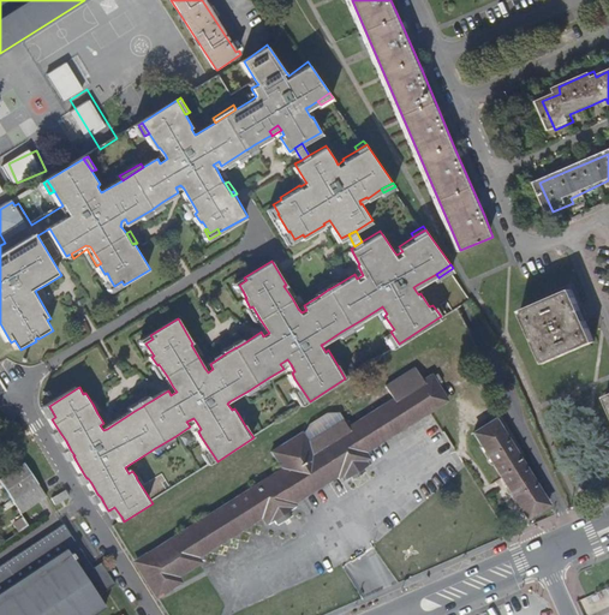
[(239,285),(246,280),(244,278),(244,276),(234,282),(240,292),(243,291),(239,285)]
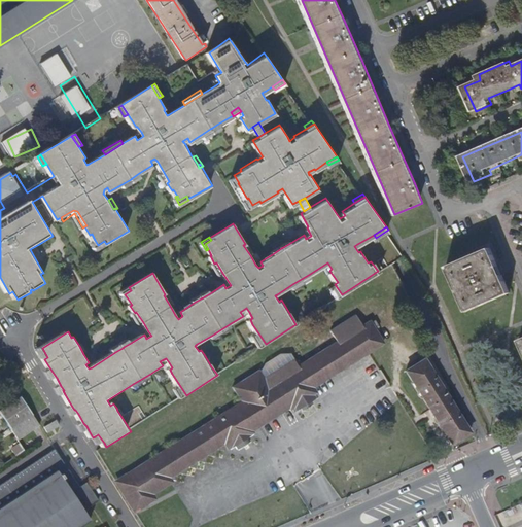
[(106,244),(104,241),(98,245),(95,240),(93,241),(98,249),(106,244)]
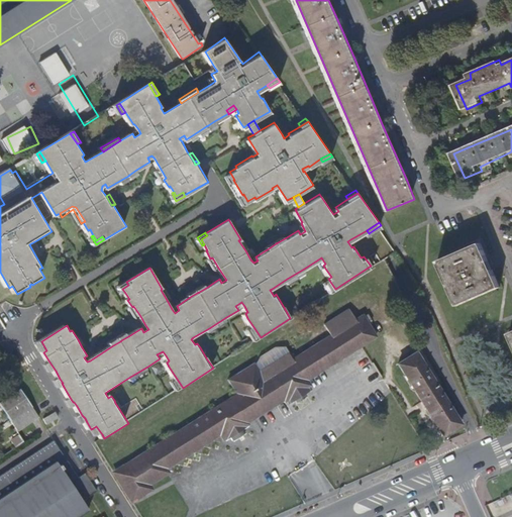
[(248,248),(242,238),(240,239),(238,240),(245,250),(248,248)]
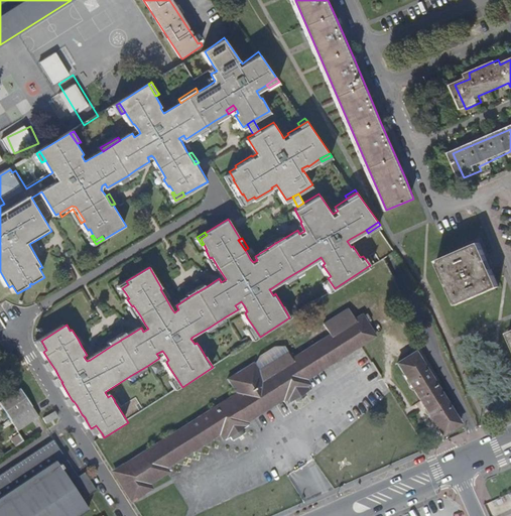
[(43,248),(38,239),(29,244),(34,253),(43,248)]
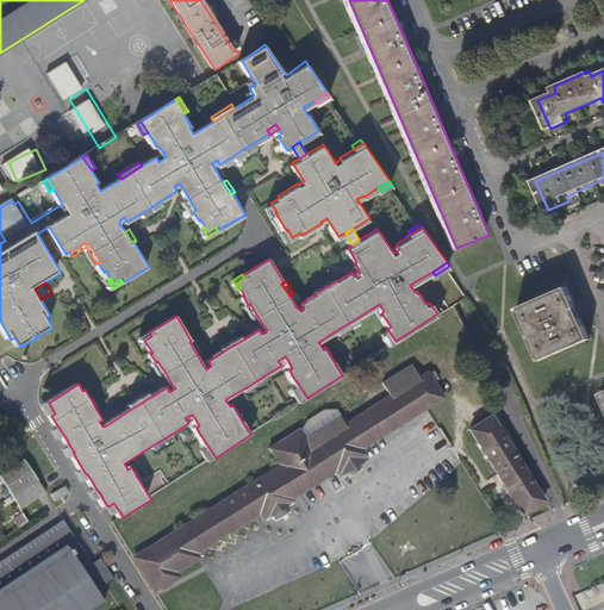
[(573,287),(524,309),(547,360),(597,338),(573,287)]
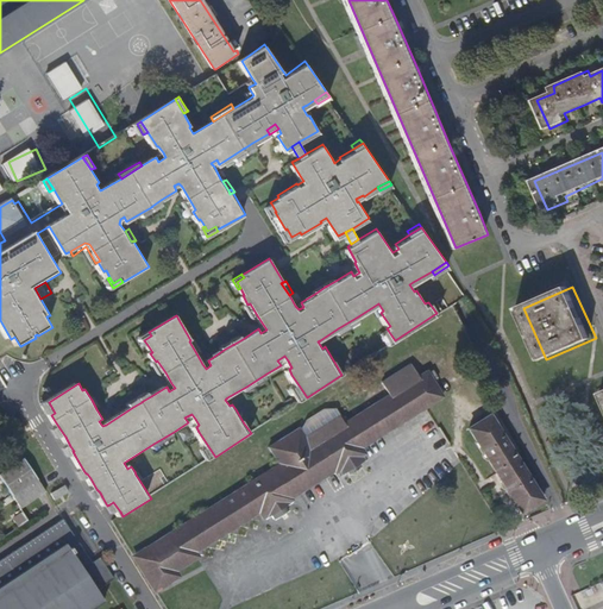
[(437,313),(440,311),(432,300),(428,302),(437,313)]
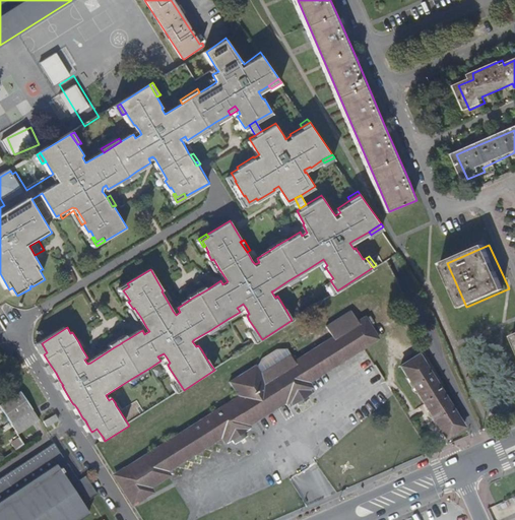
[(211,260),(210,261),(216,271),(219,269),(213,259),(211,260)]
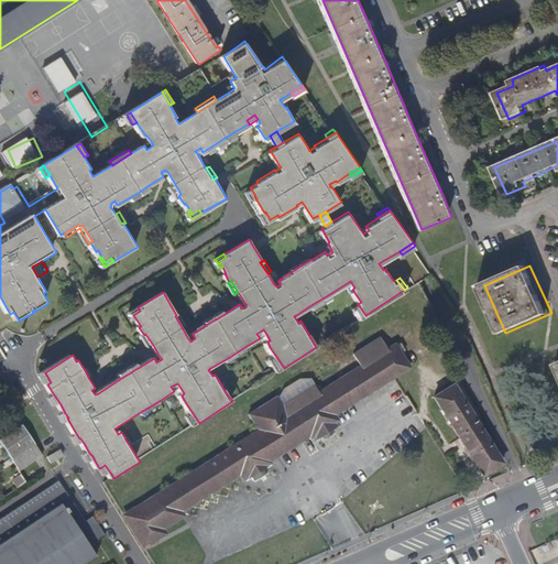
[(331,293),(313,304),(316,308),(335,296),(331,293)]
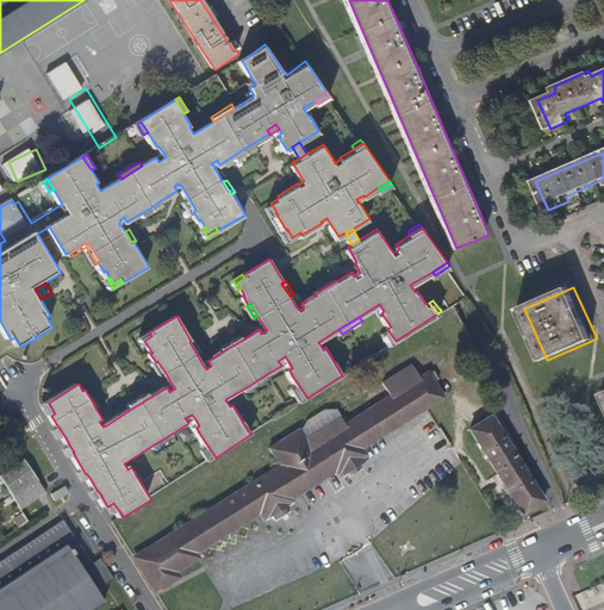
[(396,341),(387,329),(384,331),(392,343),(396,341)]
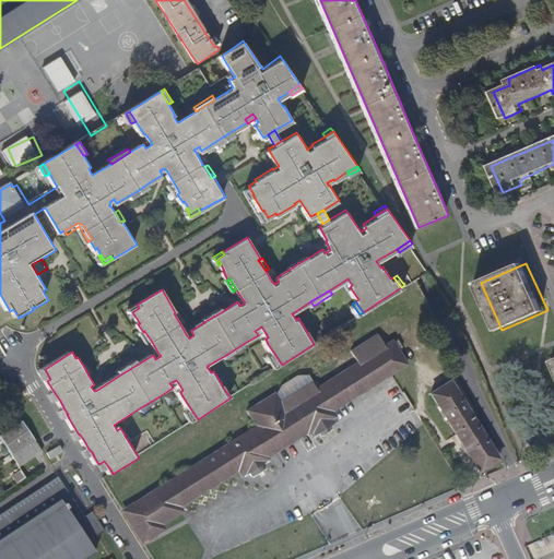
[(139,308),(137,305),(128,310),(133,318),(136,317),(132,312),(139,308)]
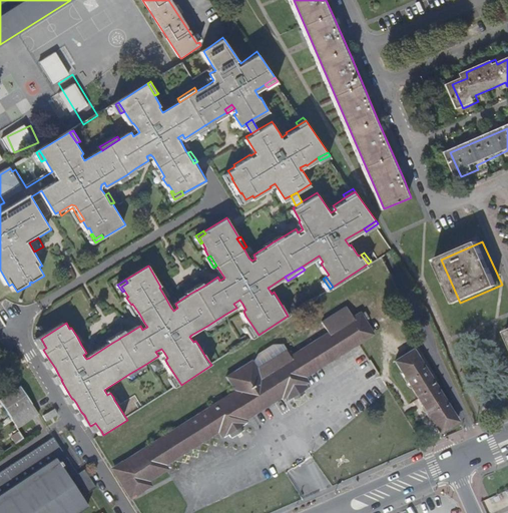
[(168,296),(162,286),(160,287),(159,288),(165,298),(168,296)]
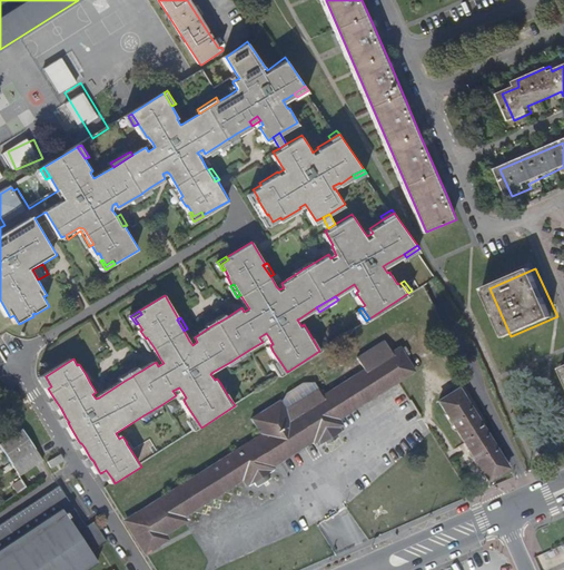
[(146,338),(144,340),(150,351),(155,349),(147,337),(146,338)]
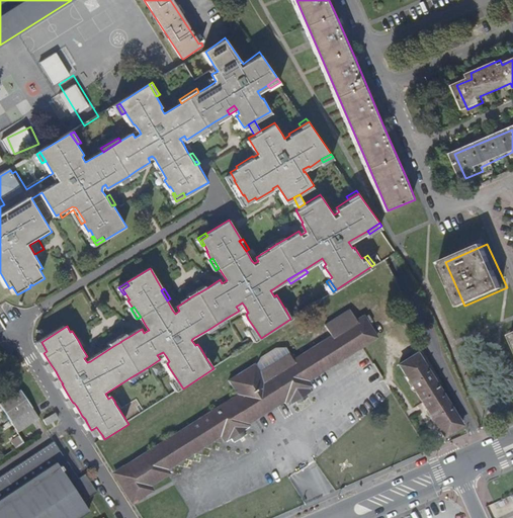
[(288,308),(285,310),(290,319),(294,316),(288,308)]
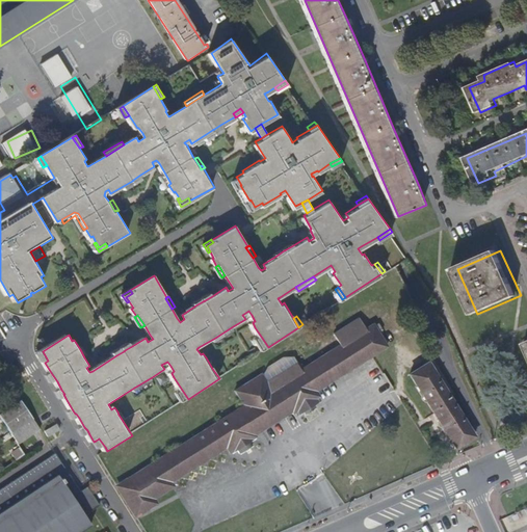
[(124,493),(145,525),(155,519),(151,512),(162,506),(182,494),(181,491),(187,493),(189,485),(196,487),(199,479),(207,481),(209,473),(217,475),(218,467),(225,469),(228,462),(235,463),(236,458),(238,461),(239,461),(240,462),(245,459),(247,462),(261,454),(259,451),(264,448),(261,444),(302,418),(306,423),(330,408),(324,398),(395,353),(387,340),(392,337),(388,330),(384,334),(383,333),(376,337),(369,325),(343,341),(350,352),(310,377),(301,363),(291,363),(277,371),(272,381),(269,379),(243,396),(254,411),(124,493)]
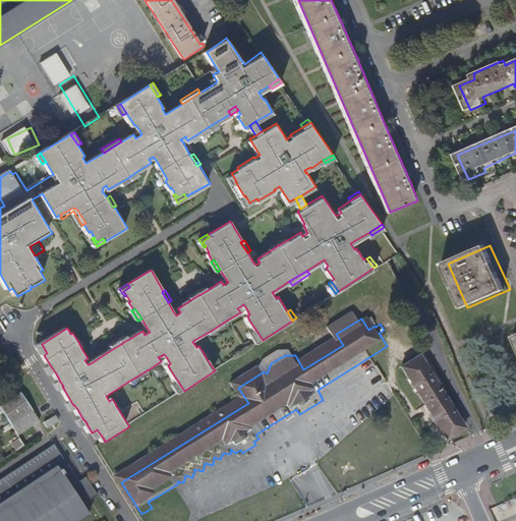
[(228,320),(211,331),(213,334),(230,324),(228,320)]
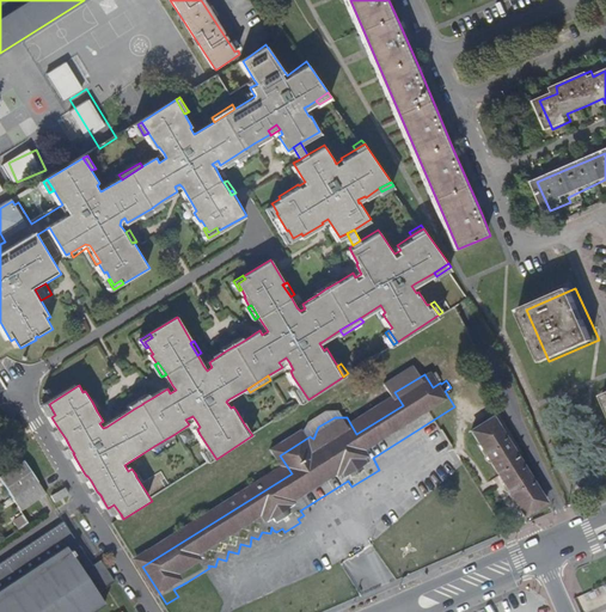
[(308,399),(301,389),(298,391),(304,402),(308,399)]
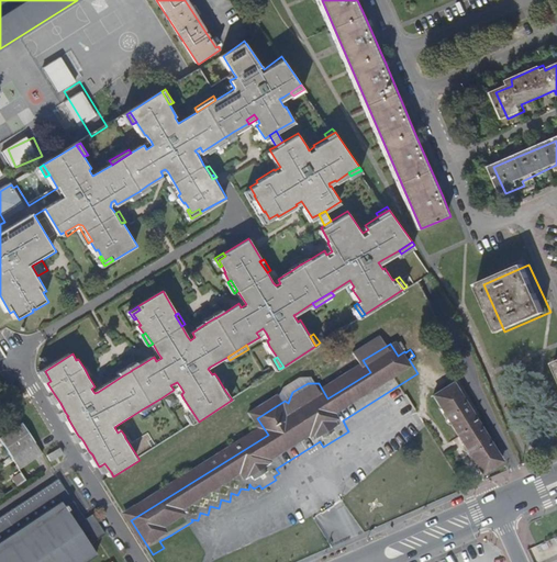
[(93,375),(88,367),(85,369),(89,378),(93,375)]
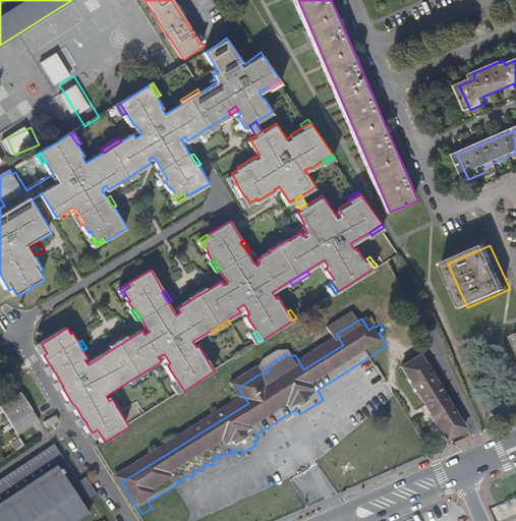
[(47,353),(42,344),(38,347),(43,355),(44,355),(47,353)]
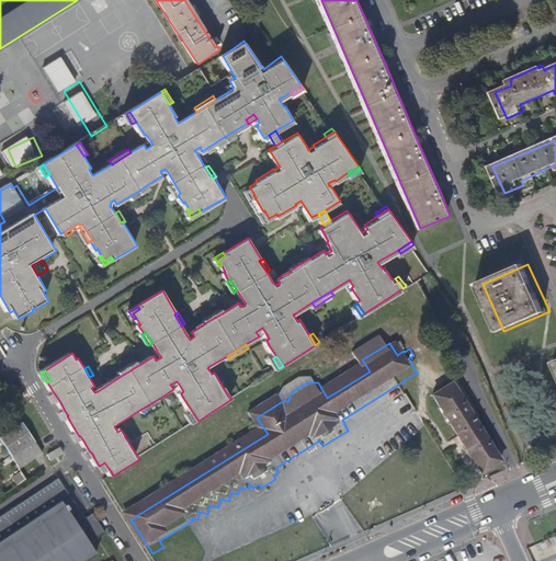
[(502,457),(457,384),(438,395),(484,469),(502,457)]
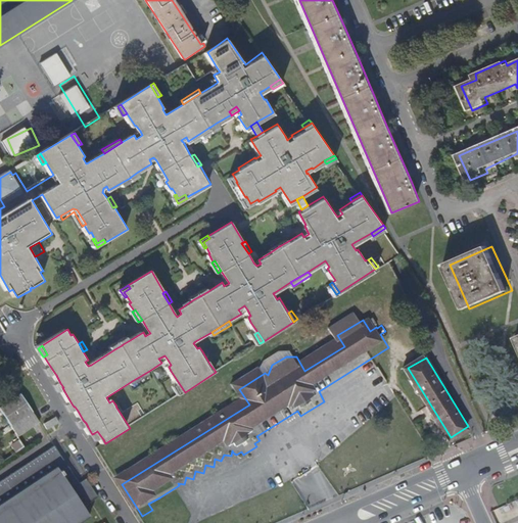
[(219,370),(213,362),(209,364),(216,372),(219,370)]
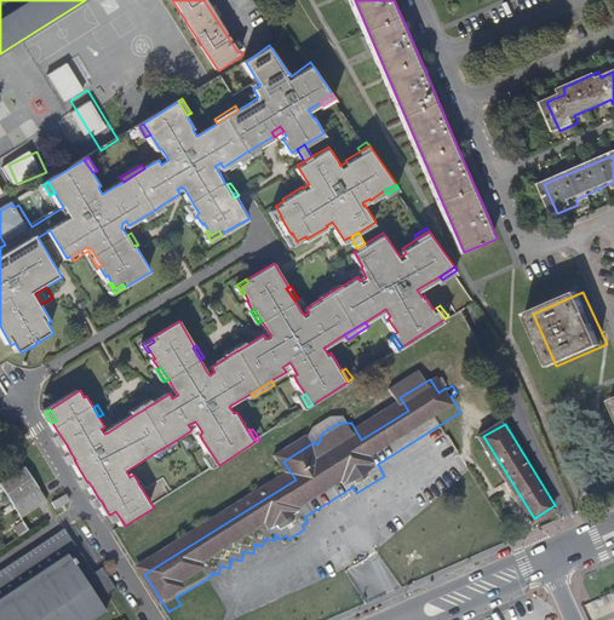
[(177,440),(156,452),(159,457),(179,443),(177,440)]
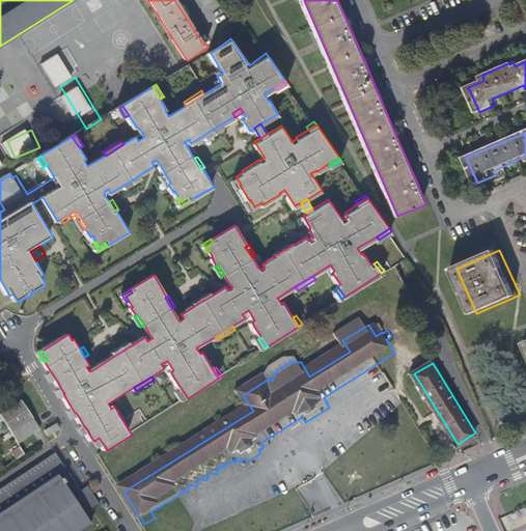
[(188,398),(182,389),(178,391),(184,400),(188,398)]
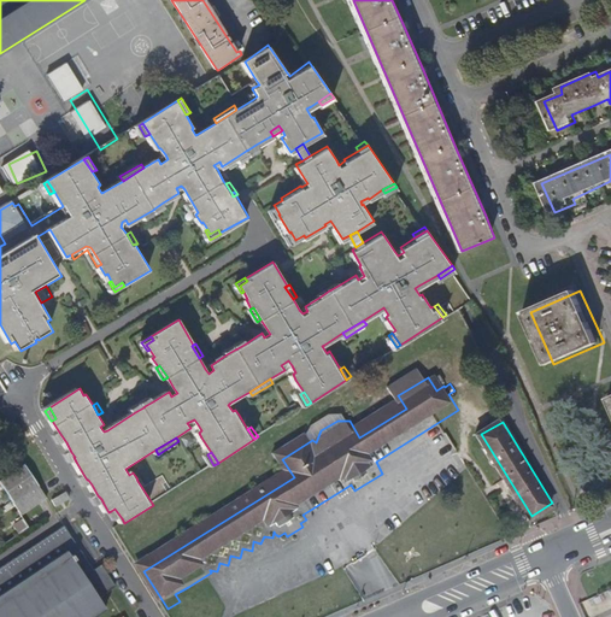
[(5,482),(13,497),(18,503),(25,513),(48,499),(36,481),(28,466),(5,482)]
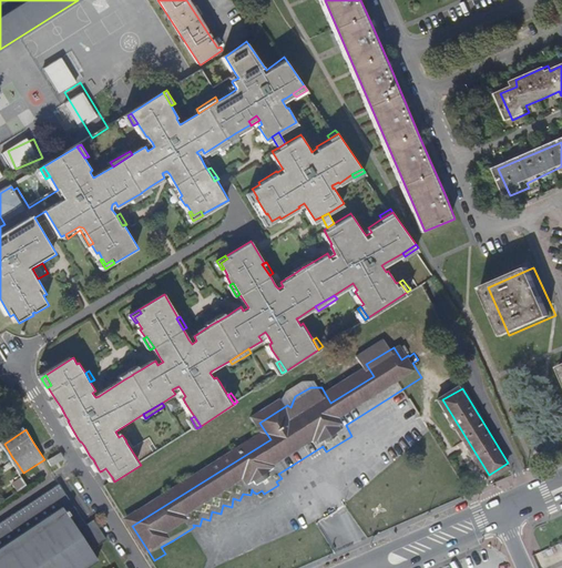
[(52,460),(55,466),(69,459),(65,454),(52,460)]
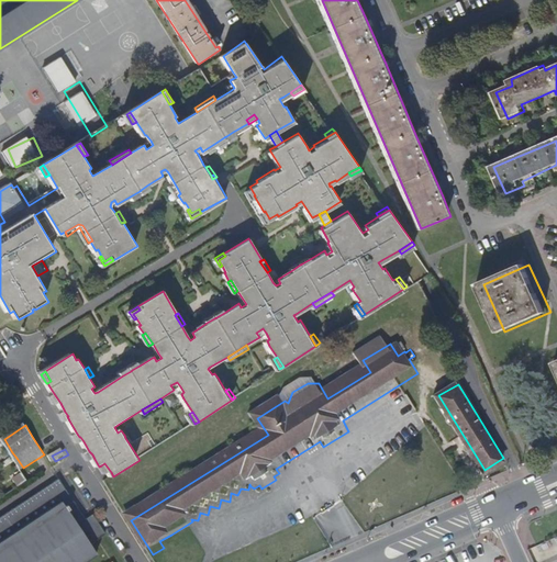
[(107,474),(111,472),(104,463),(101,465),(107,474)]
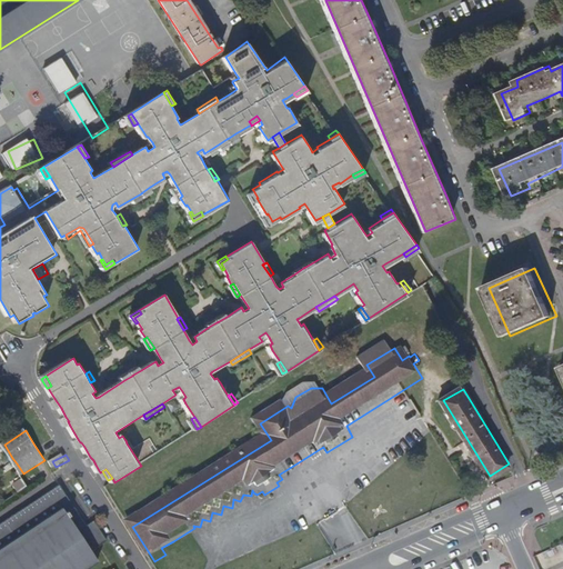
[(32,488),(26,478),(17,485),(22,493),(32,488)]
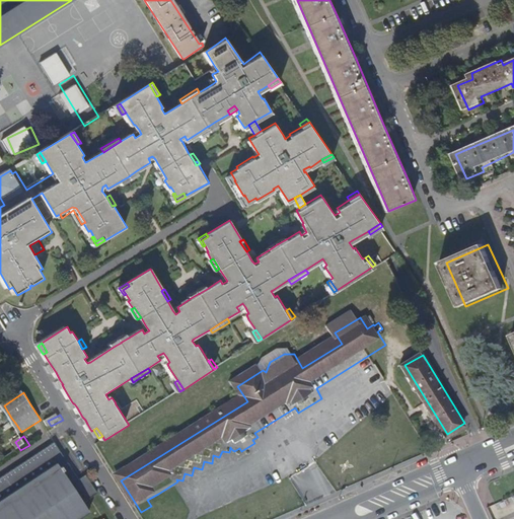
[(61,450),(58,445),(0,484),(0,518),(86,518),(93,515),(87,505),(94,500),(94,501),(101,496),(90,478),(83,483),(61,450)]
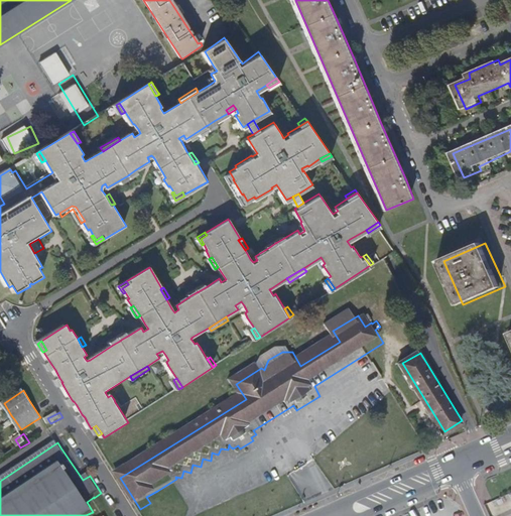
[(146,497),(150,503),(160,496),(157,491),(146,497)]
